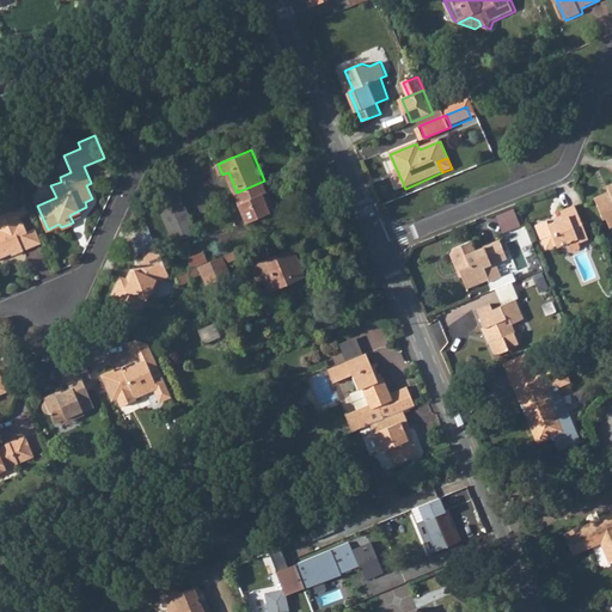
[(271,210),(264,193),(269,191),(264,181),(237,193),(250,221),(271,210)]
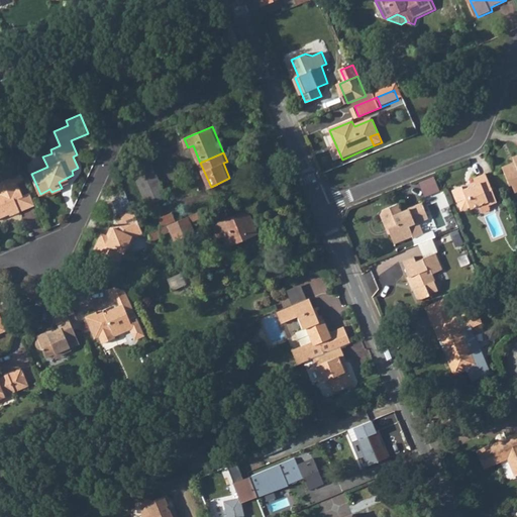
[(516,152),(514,154),(516,161),(504,166),(511,184),(515,183),(516,189),(516,152)]
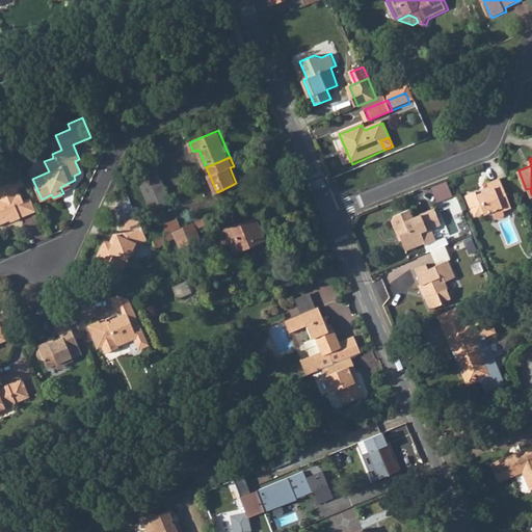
[(157,165),(137,175),(144,193),(165,185),(157,165)]
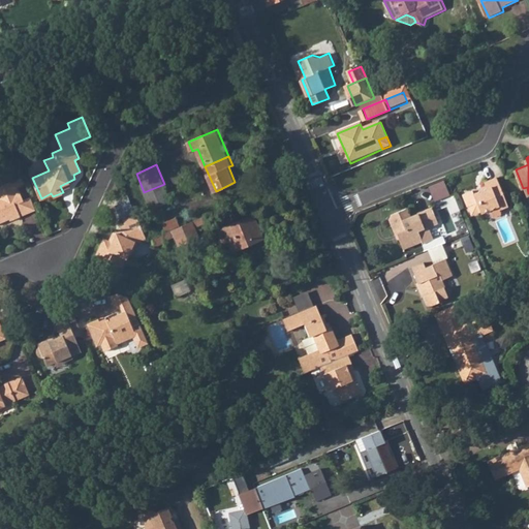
[(235,182),(239,181),(232,165),(228,166),(235,182)]
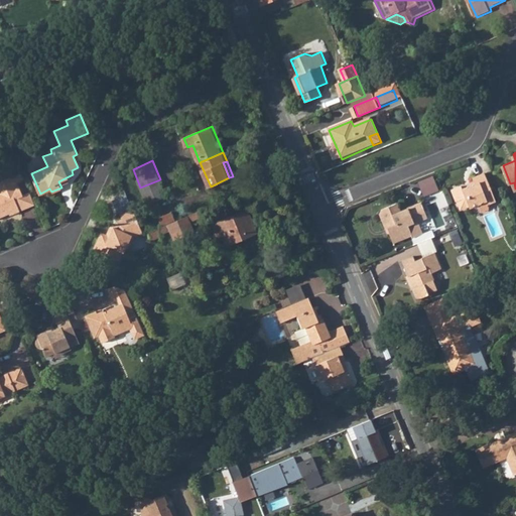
[(462,201),(465,209),(471,205),(472,208),(480,205),(488,201),(489,204),(497,201),(486,172),(474,176),(476,183),(470,185),(465,184),(454,188),(459,202),(462,201)]
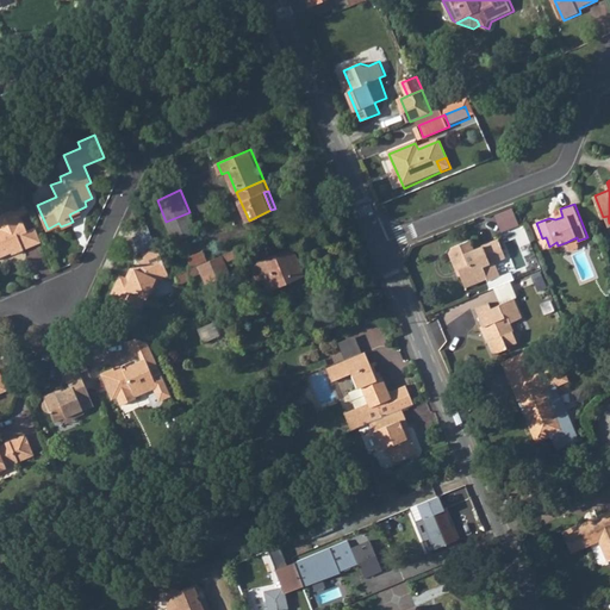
[(27,230),(22,216),(30,212),(26,205),(19,209),(18,206),(0,213),(0,256),(12,253),(12,255),(25,249),(18,234),(27,230)]
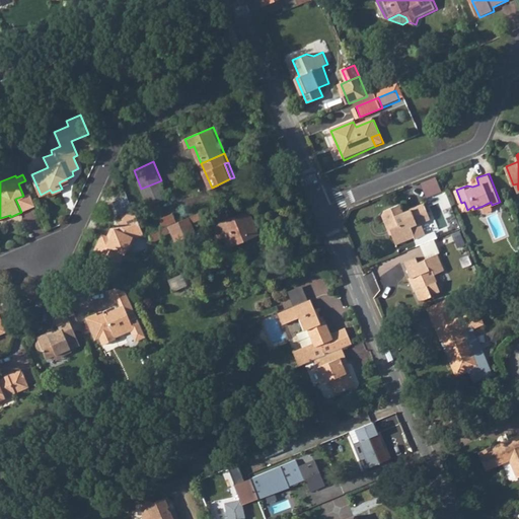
[(422,181),(426,197),(441,193),(437,176),(422,181)]
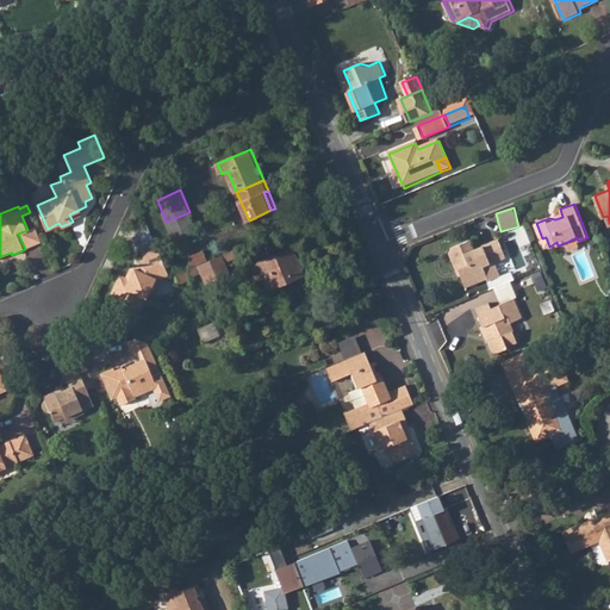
[(198,231),(190,212),(166,222),(174,241),(198,231)]
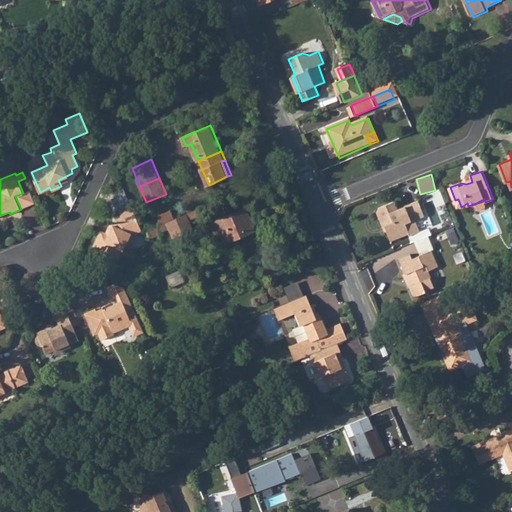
[(110,195),(115,207),(130,202),(126,192),(125,189),(110,195)]
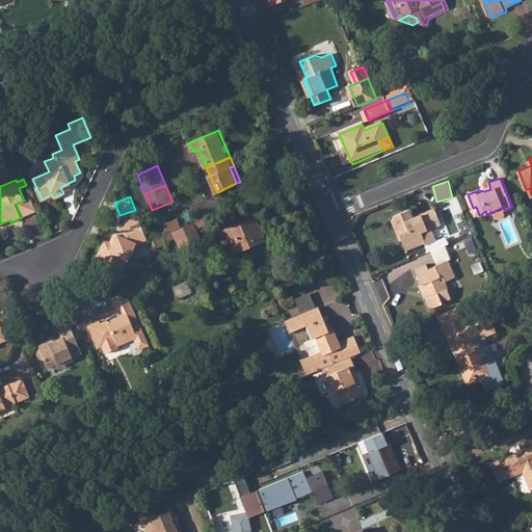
[(22,217),(37,212),(31,197),(24,201),(16,204),(22,217)]
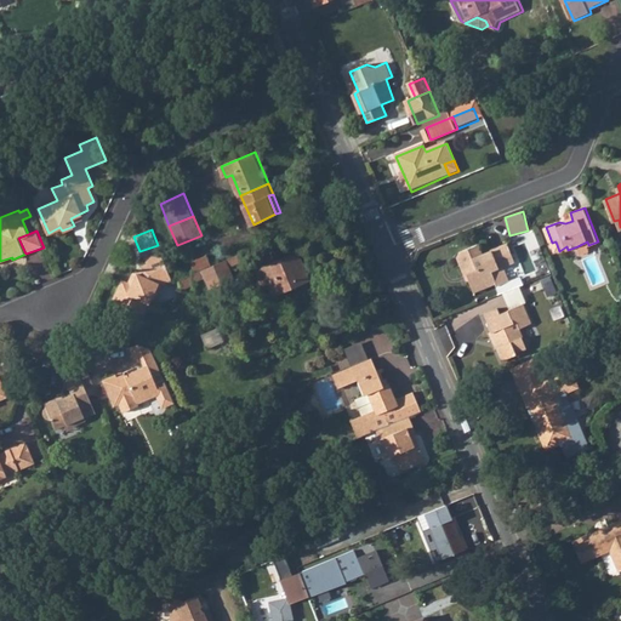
[(516,260),(508,241),(493,249),(495,252),(485,256),(479,243),(461,250),(460,258),(466,274),(472,272),(473,277),(471,278),(477,290),(497,281),(499,284),(511,279),(505,265),(516,260)]
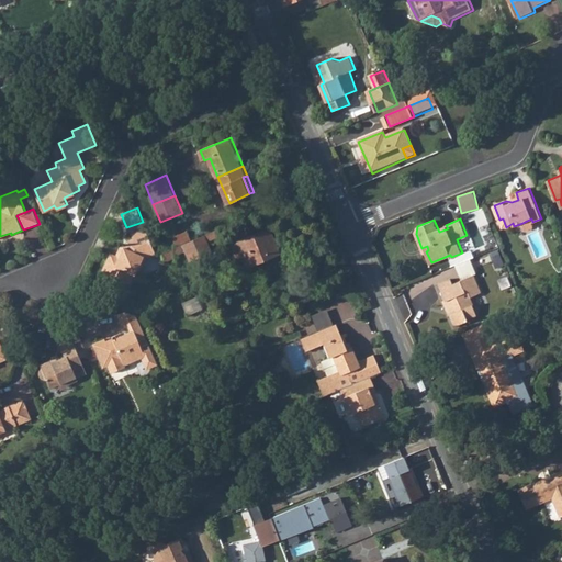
[(523,223),(526,231),(535,227),(532,222),(531,218),(523,223)]
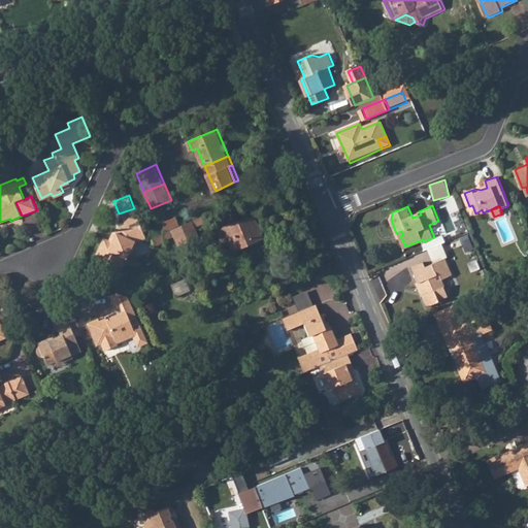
[(122,222),(116,225),(107,239),(99,235),(91,254),(119,267),(128,252),(130,253),(136,241),(145,236),(135,210),(121,217),(122,222)]
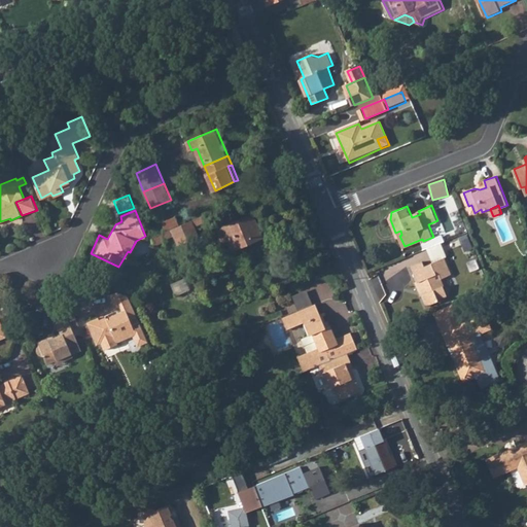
[(229,233),(234,245),(261,233),(251,210),(217,224),(221,236),(229,233)]
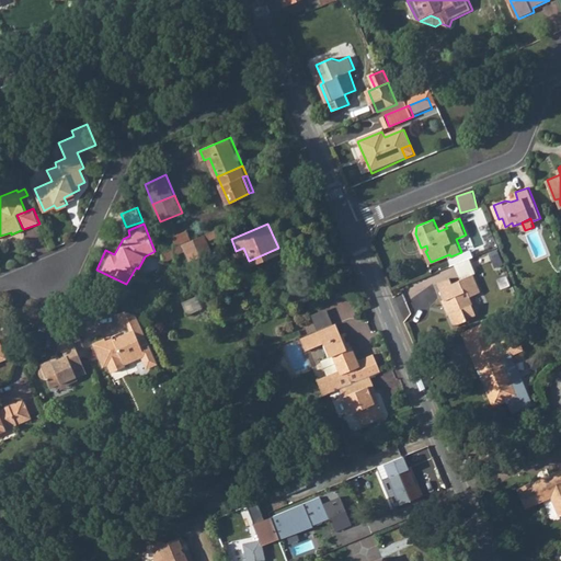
[(184,251),(190,262),(212,252),(207,240),(221,233),(218,228),(170,249),(174,255),(184,251)]
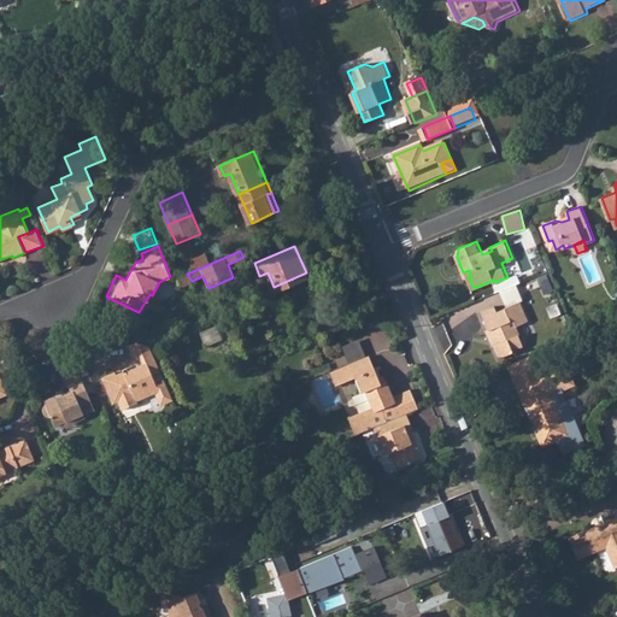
[(487,322),(491,331),(488,333),(492,341),(497,339),(500,346),(497,347),(503,360),(517,353),(516,351),(528,346),(523,336),(526,335),(522,327),(532,322),(523,303),(501,312),(498,305),(486,310),(489,321),(487,322)]
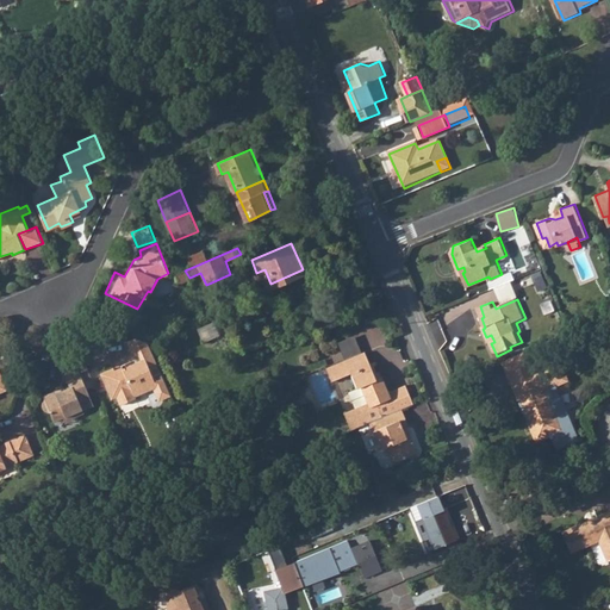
[(148,344),(136,340),(126,343),(134,359),(139,356),(142,363),(124,371),(124,373),(117,377),(113,369),(100,374),(110,400),(116,398),(119,408),(136,400),(135,397),(151,391),(156,403),(168,398),(157,369),(148,344)]
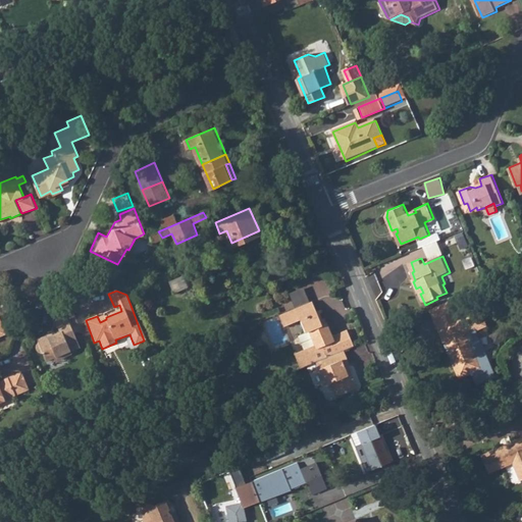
[(344,350),(356,345),(349,328),(333,334),(327,321),(321,324),(319,319),(322,318),(313,299),(280,313),(285,324),(298,319),(304,332),(309,330),(315,345),(302,350),(304,354),(296,358),(300,368),(314,362),(344,350)]
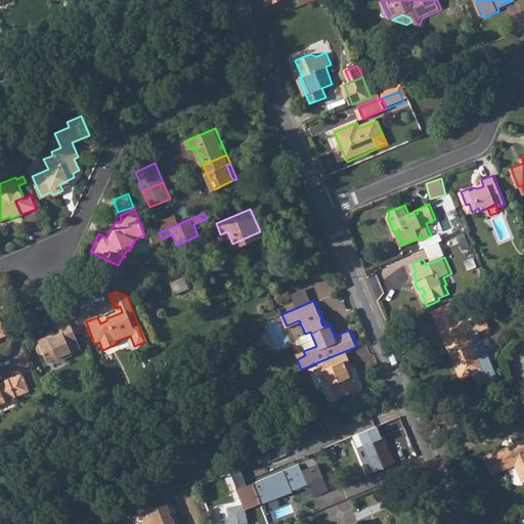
[(453,302),(447,305),(451,316),(459,313),(453,302)]
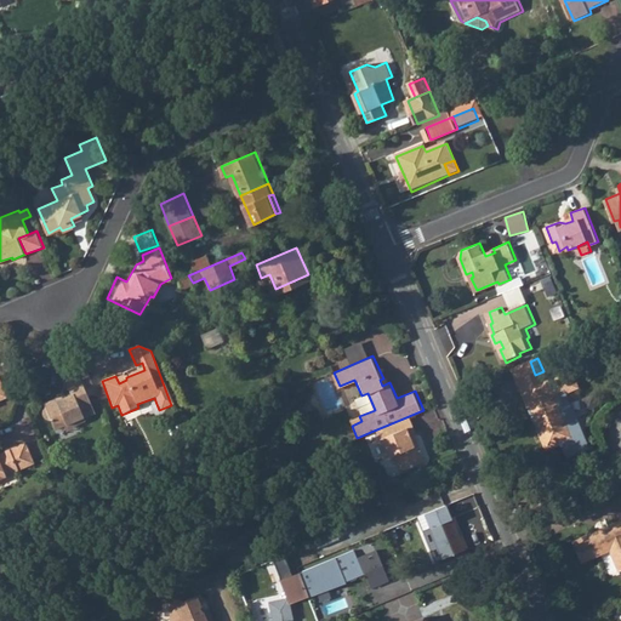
[(516,368),(528,394),(542,388),(539,380),(546,377),(543,371),(535,375),(530,362),(516,368)]
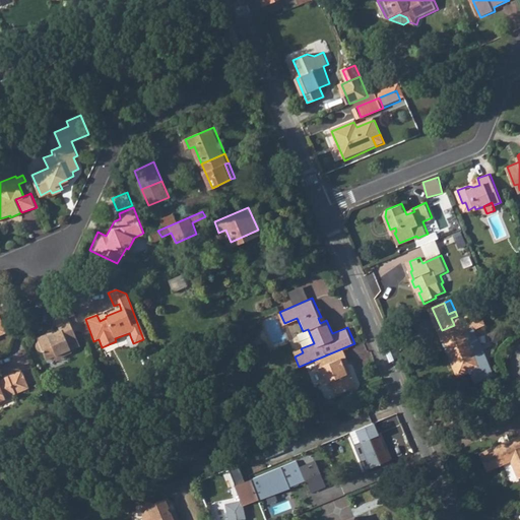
[(61,355),(70,352),(69,349),(78,345),(70,326),(79,322),(73,307),(64,310),(68,320),(57,325),(59,331),(48,336),(46,333),(35,338),(36,341),(35,342),(34,343),(34,344),(34,346),(34,347),(35,349),(36,350),(37,350),(38,351),(39,351),(40,351),(44,360),(52,356),(60,352),(61,355)]
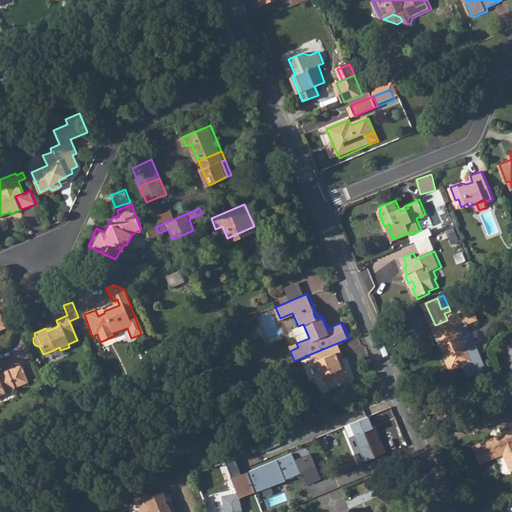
[(63,305),(62,302),(49,307),(54,320),(56,320),(67,315),(63,305)]
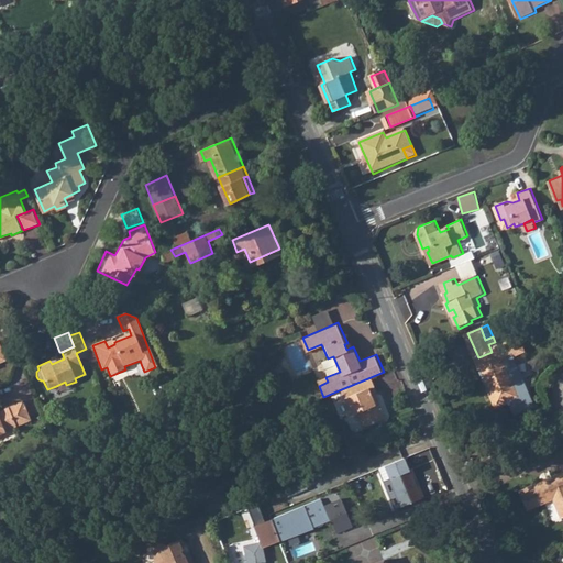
[(481,370),(494,400),(496,399),(499,407),(510,401),(516,414),(534,406),(512,356),(526,351),(517,332),(495,342),(488,344),(492,352),(478,357),(483,367),(481,370)]
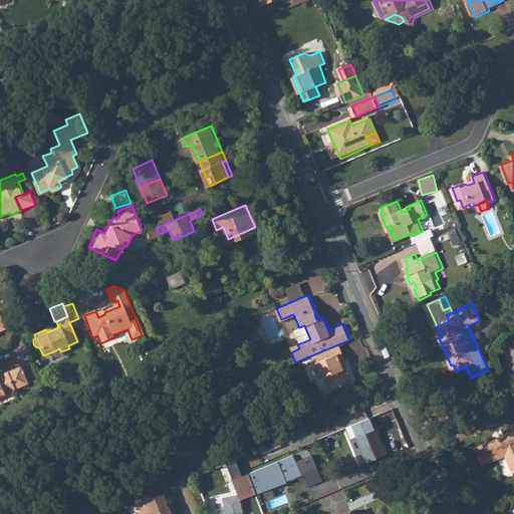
[(325,375),(331,390),(349,381),(339,359),(343,358),(338,344),(309,356),(318,377),(325,375)]
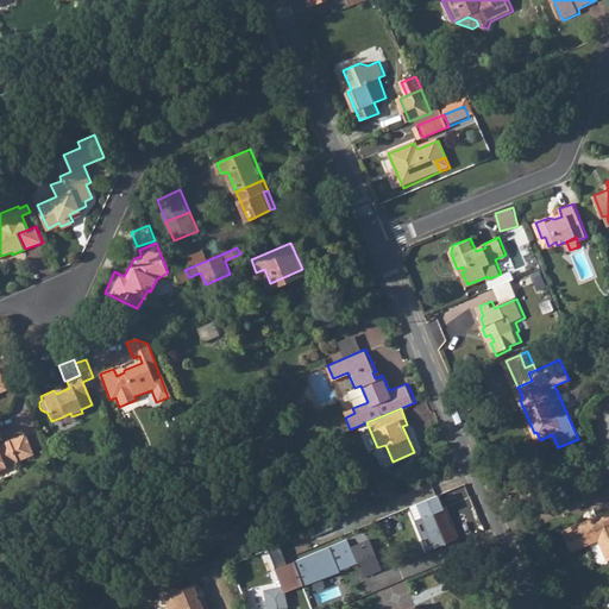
[(62,425),(73,420),(71,416),(70,413),(61,418),(62,425)]
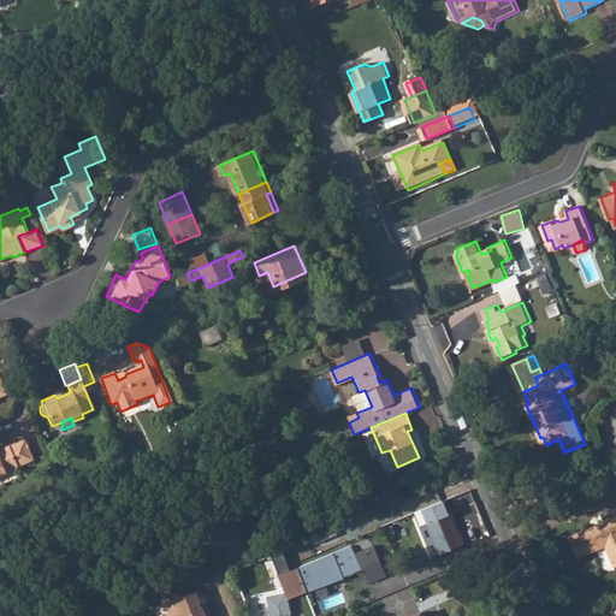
[(0,475),(4,474),(3,472),(31,458),(23,438),(0,448),(0,475)]
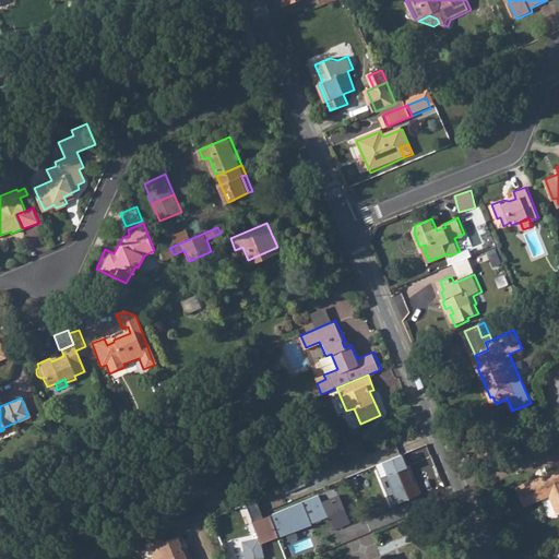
[(418,495),(407,466),(388,474),(400,502),(418,495)]
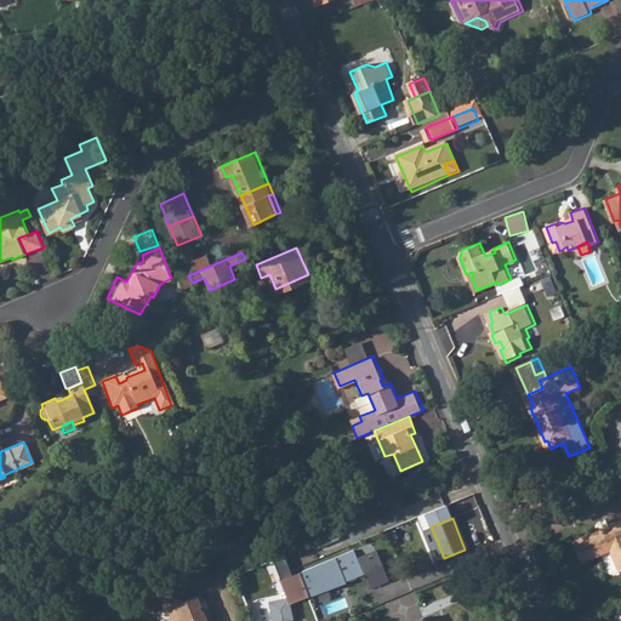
[(609,551),(620,571),(620,570),(620,522),(611,527),(610,529),(594,536),(590,535),(574,542),(582,562),(609,551)]
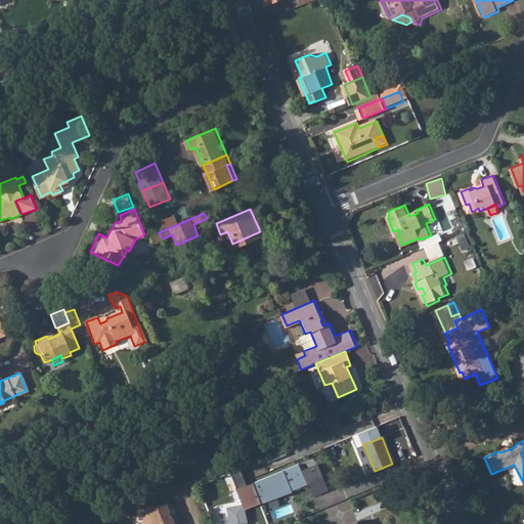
[(309,483),(314,495),(329,489),(317,464),(303,470),(300,463),(253,483),(262,503),(309,483)]
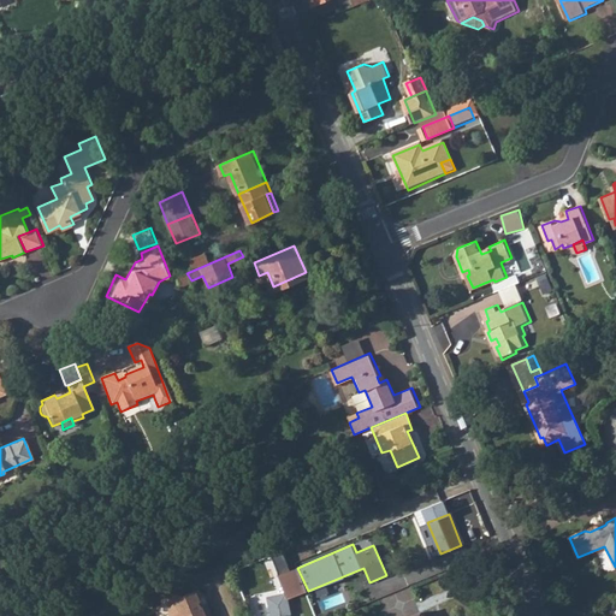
[(410,585),(381,597),(386,610),(415,599),(410,585)]
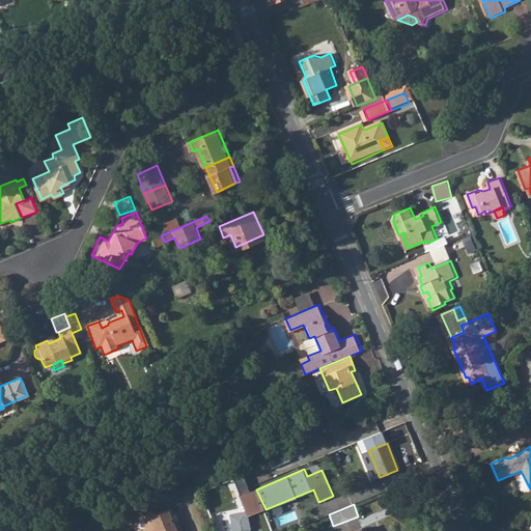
[(157,514),(157,512),(145,518),(145,530),(182,530),(182,528),(179,521),(175,522),(173,514),(176,513),(170,508),(157,514)]
